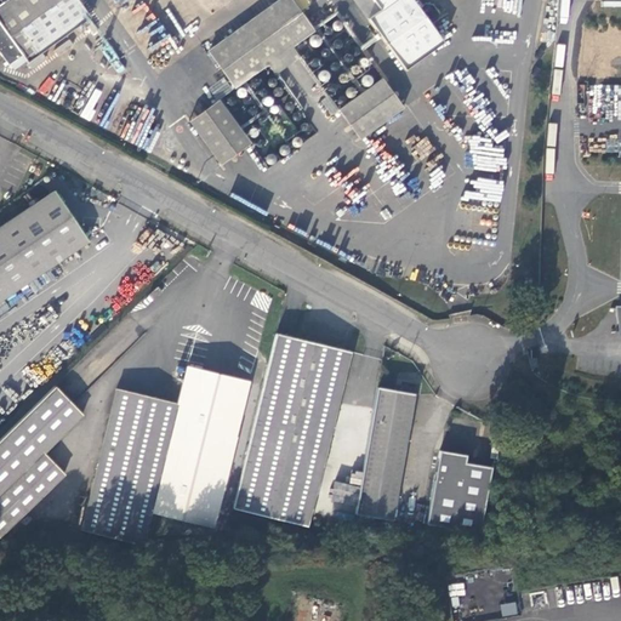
[(0,0),(0,56),(9,67),(23,57),(29,64),(92,20),(78,0),(6,0),(4,3),(0,0)]
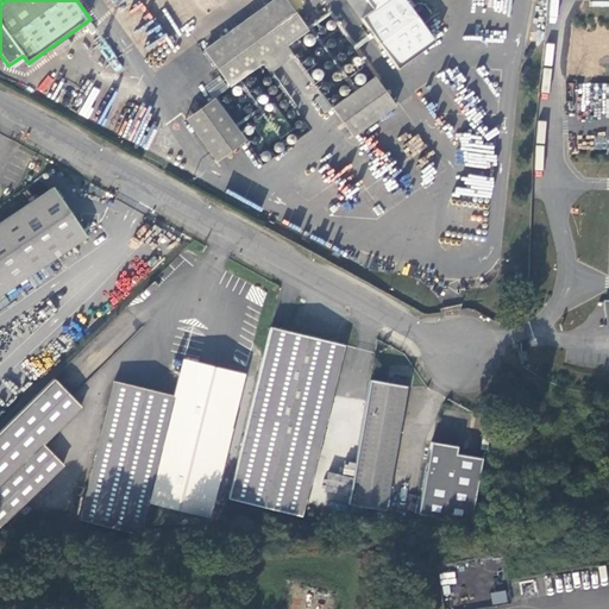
[(303,31),(280,0),(270,0),(201,49),(227,85),(303,31)]
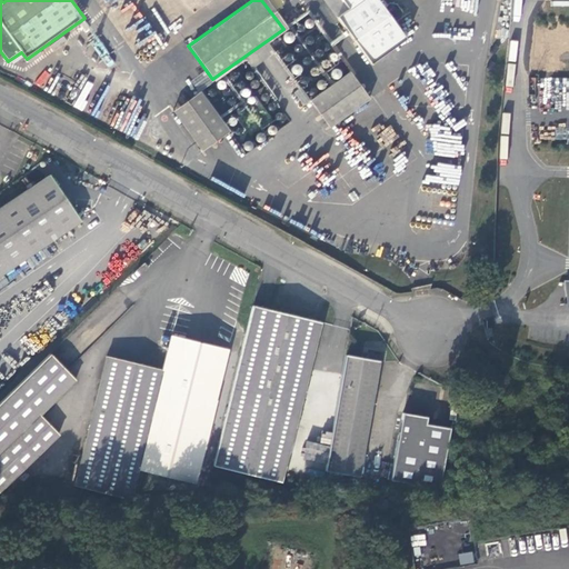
[(338,17),(372,65),(408,39),(379,0),(342,0),(350,10),(338,17)]
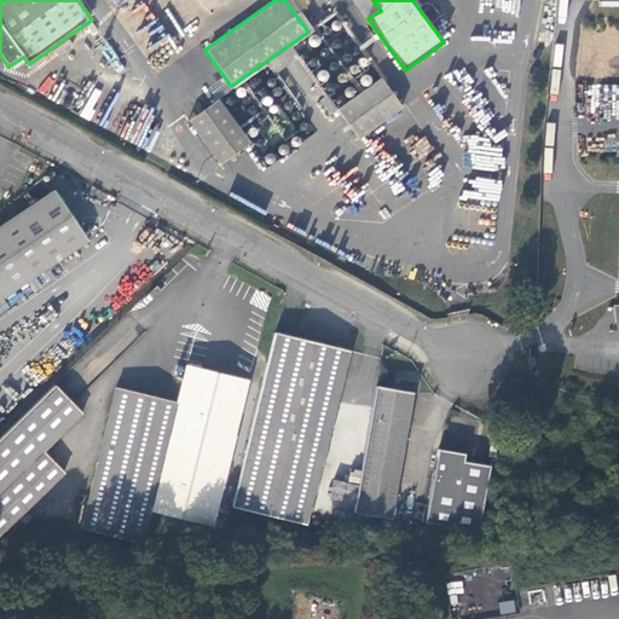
[(336,108),(357,138),(400,106),(380,77),(336,108)]
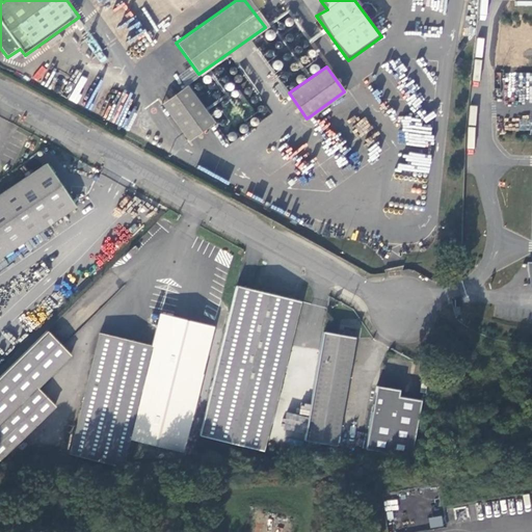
[(161,102),(188,139),(213,121),(186,83),(161,102)]
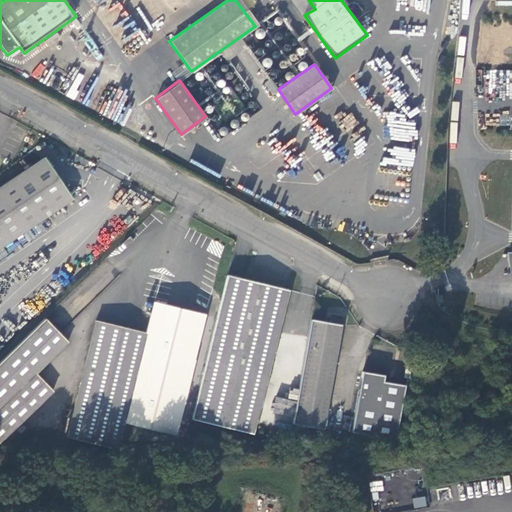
[(0,188),(0,248),(74,199),(46,158),(0,188)]
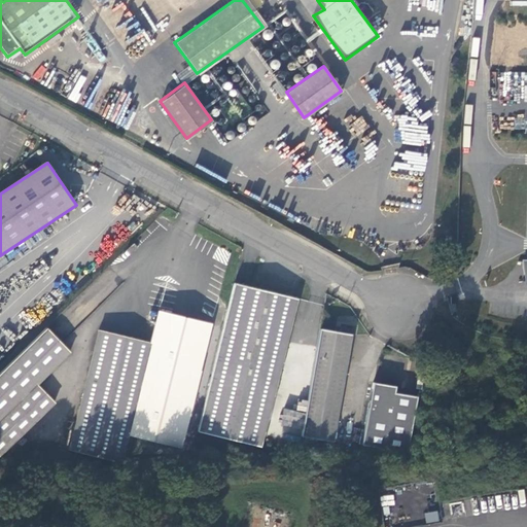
[(296,301),(234,285),(198,432),(260,448),(296,301)]
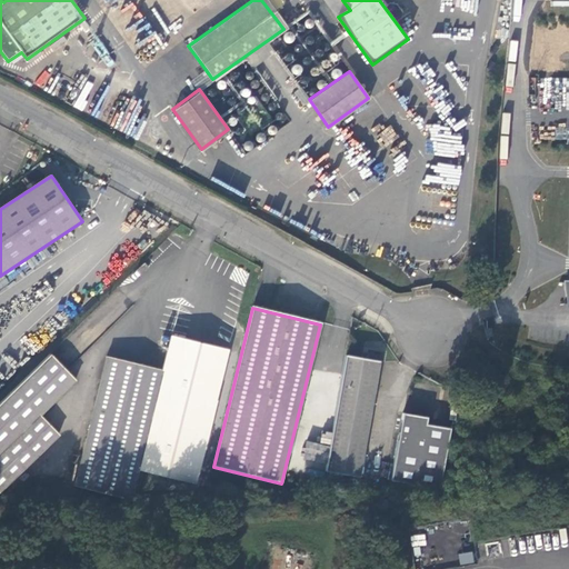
[(77,488),(132,501),(141,469),(196,482),(228,353),(170,340),(162,371),(107,359),(77,488)]
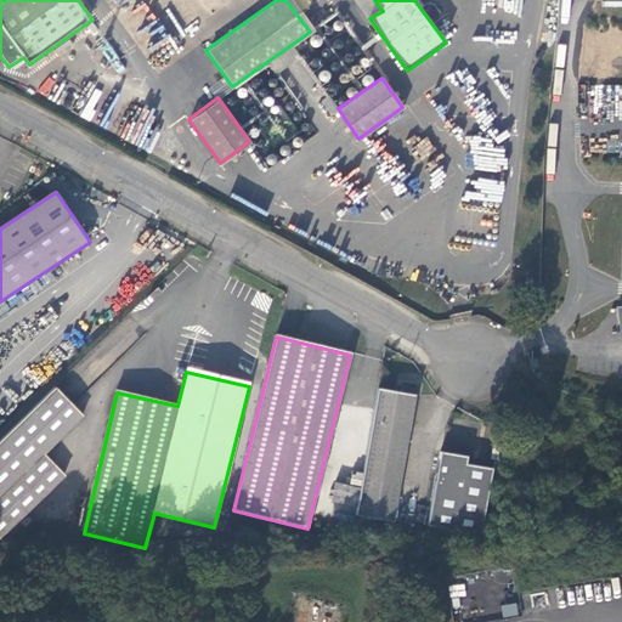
[(84,414),(56,386),(0,441),(0,536),(1,537),(66,475),(44,453),(84,414)]
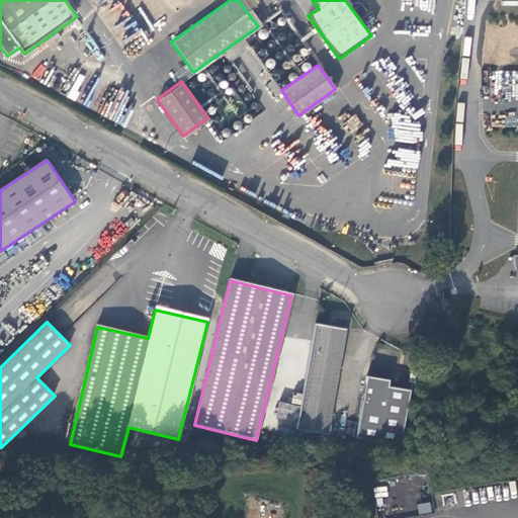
[(331,328),(316,325),(296,431),(329,436),(348,326),(332,323),(331,328)]
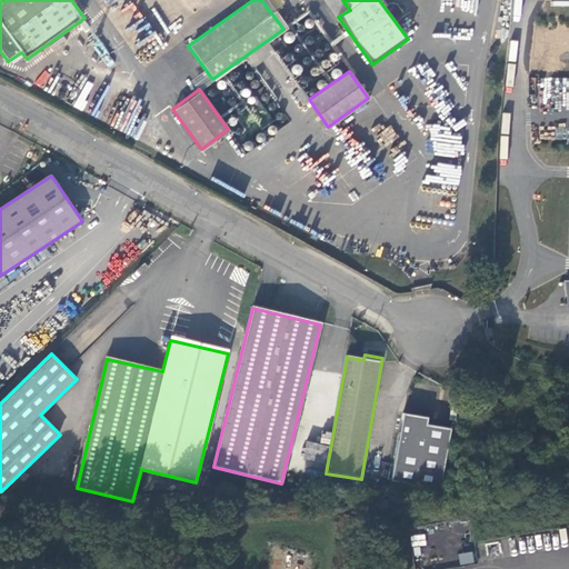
[(428,417),(403,413),(391,480),(441,489),(451,428),(427,425),(428,417)]
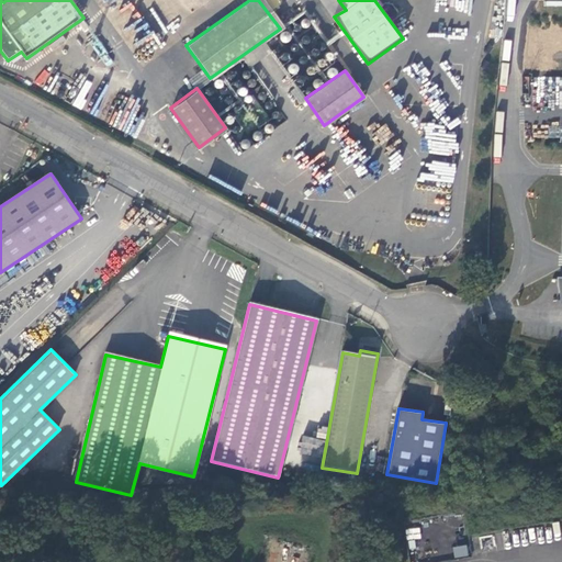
[(454,559),(469,555),(465,544),(452,548),(454,559)]
